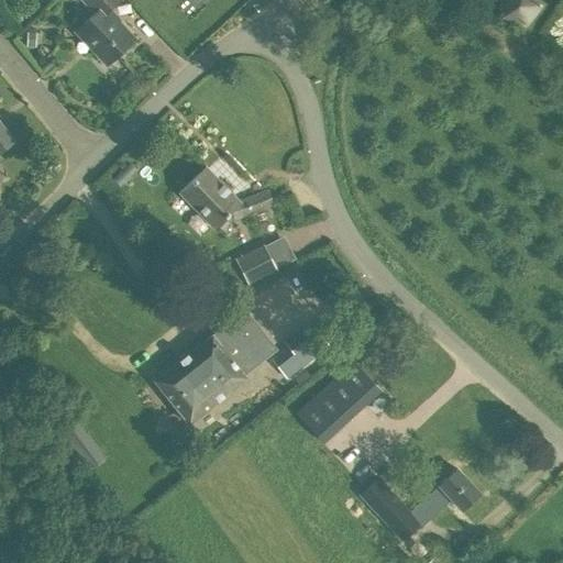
[(105,64),(130,41),(114,24),(119,20),(109,8),(117,0),(79,0),(92,13),(74,31),(105,64)]
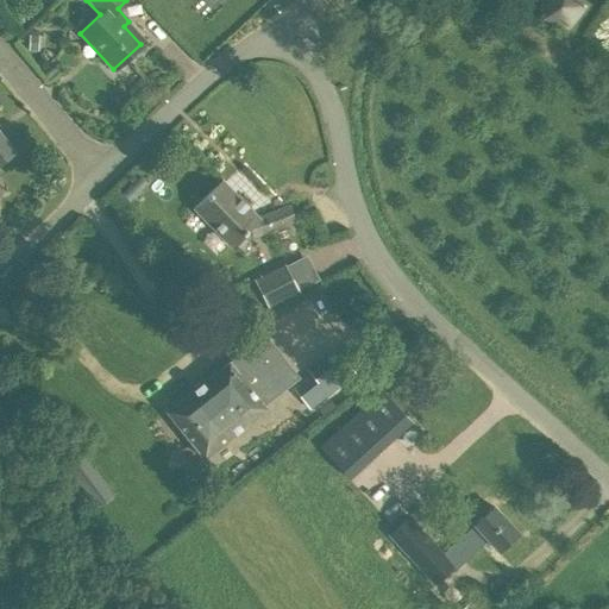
[(582,0),(557,0),(550,19),(578,30),(589,2),(582,0)]
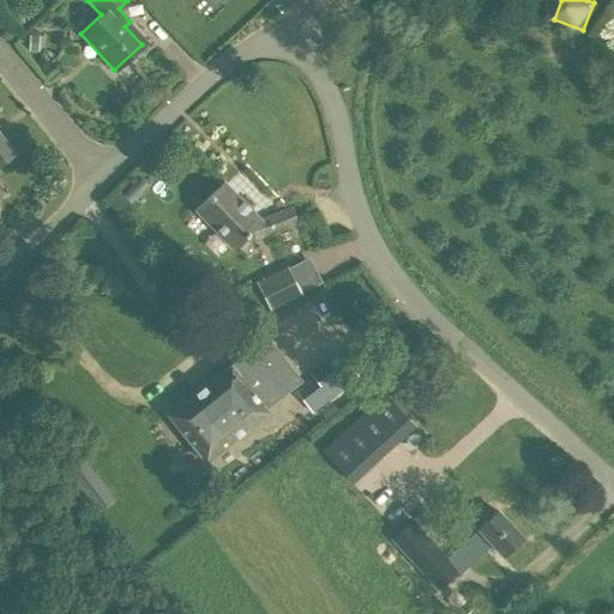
[(0,163),(13,154),(0,137),(0,163)]
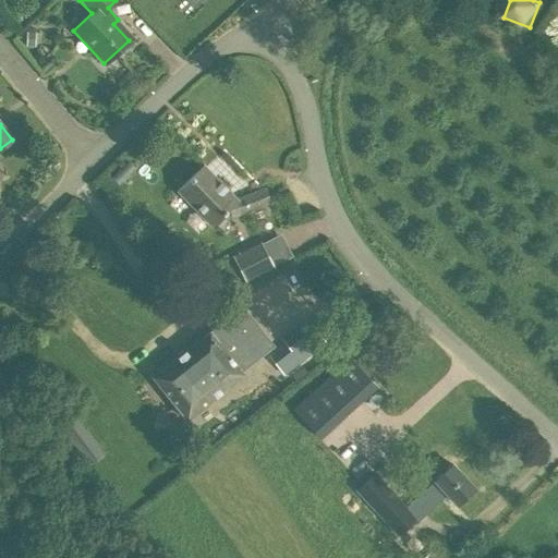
[(235,199),(203,166),(177,191),(211,227),(228,210),(231,218),(270,203),(265,189),(235,199)]
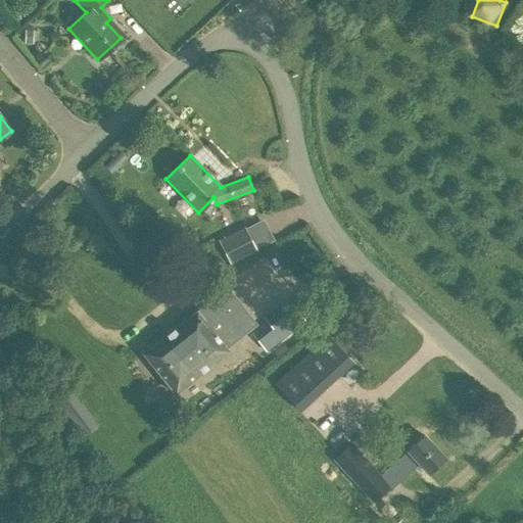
[(257,249),(245,226),(219,239),(221,244),(231,263),(236,260),(257,249)]
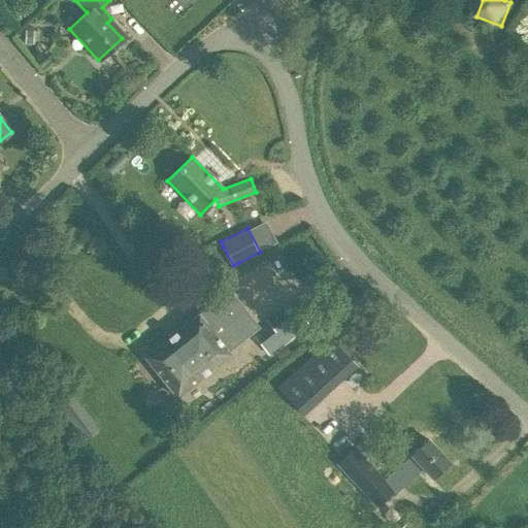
[(258,327),(229,291),(199,315),(198,314),(143,357),(175,397),(230,354),(228,352),(258,327)]
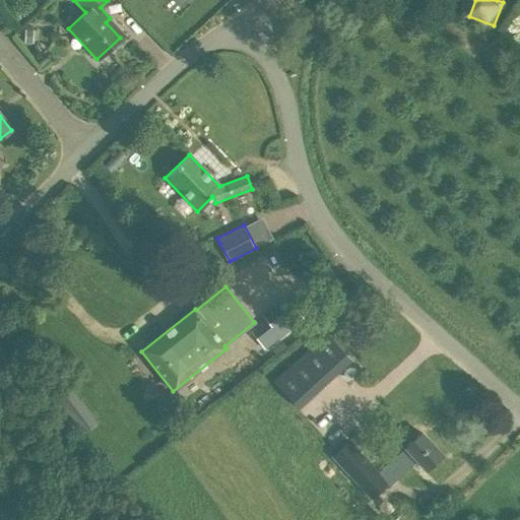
[(250,333),(263,349),(303,319),(284,297),(262,315),(266,320),(250,333)]
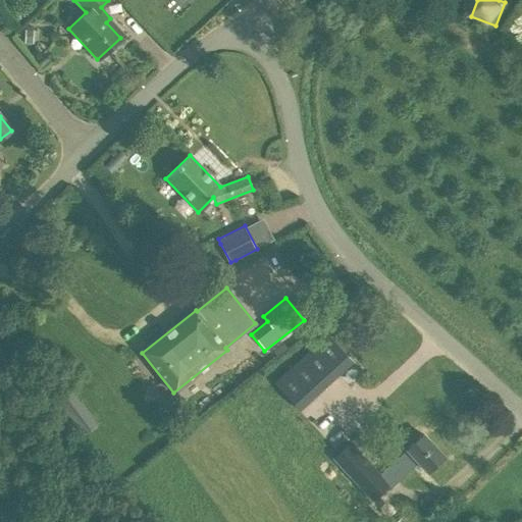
[(325,334),(273,383),(300,411),(337,374),(332,369),(346,356),(325,334)]
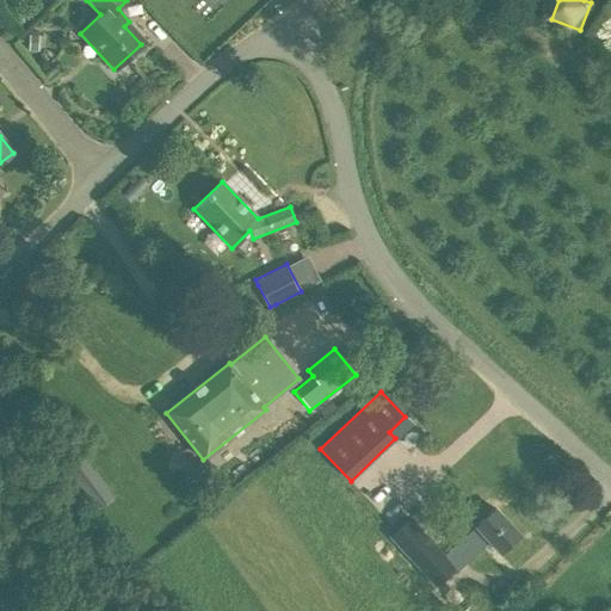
[(82,457),(66,470),(80,489),(98,476),(82,457)]
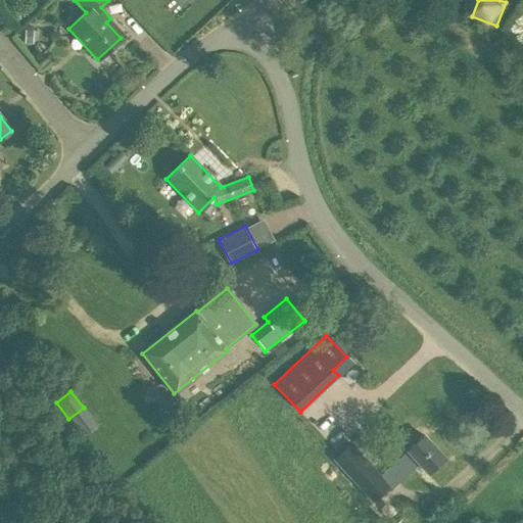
[(428,474),(444,459),(424,435),(407,450),(391,465),(400,474),(415,460),(428,474)]
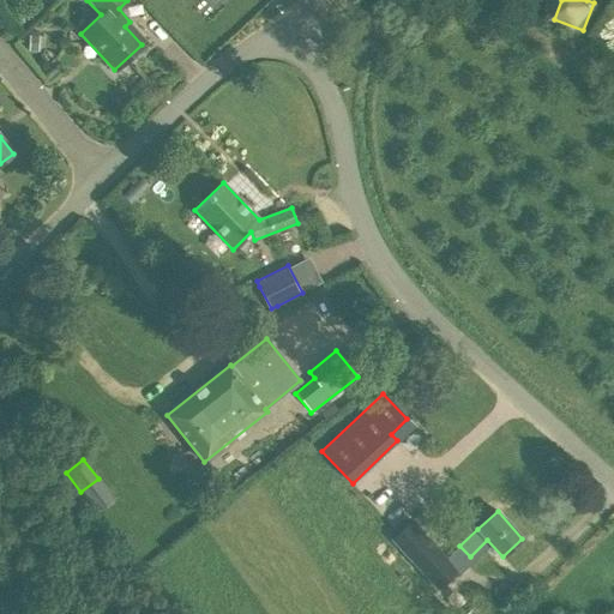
[(435,587),(455,570),(411,523),(392,540),(435,587)]
